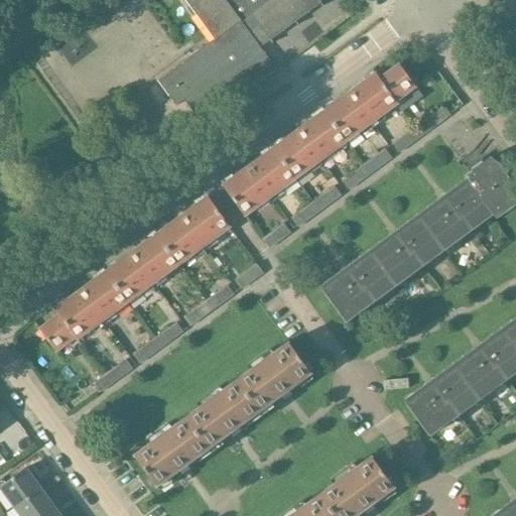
[(185,0),(215,41),(161,78),(185,112),(266,56),(261,48),(329,3),(326,0),(185,0)]
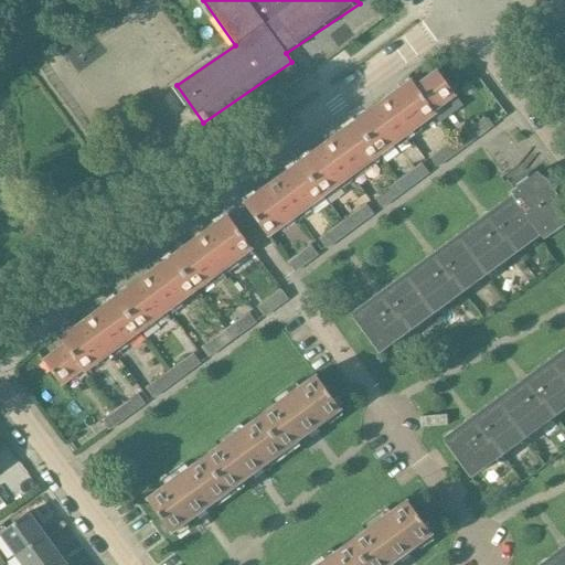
[(415,87),(434,113),(455,97),(436,72),(415,87)]
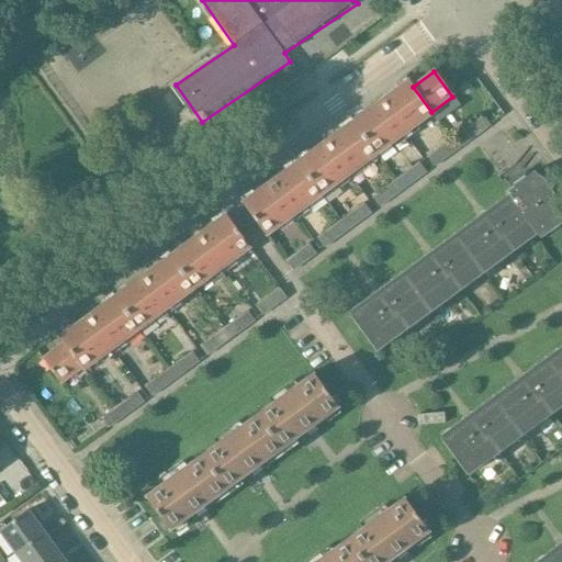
[(433,114),(431,112),(413,87),(407,80),(352,122),(377,155),(433,114)]
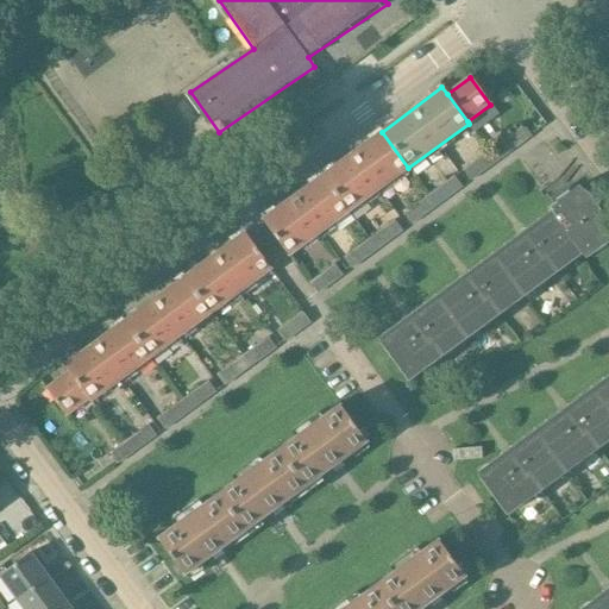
[(349,212),(408,168),(382,132),(321,176),(349,212)]
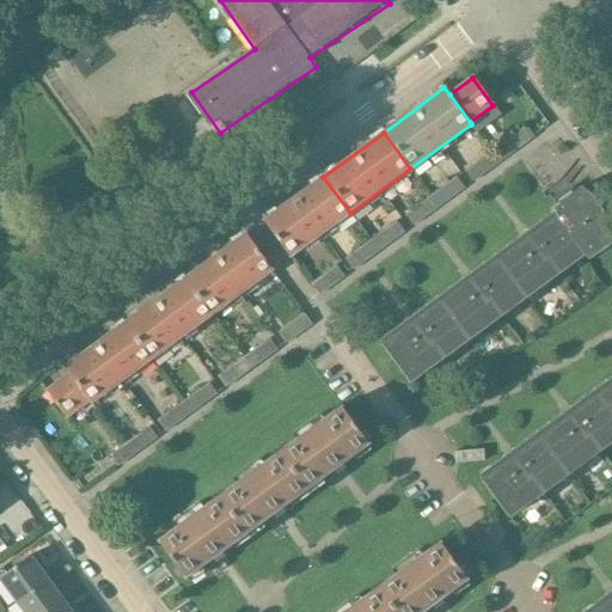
[(491,152),(499,163),(512,153),(503,142),(491,152)]
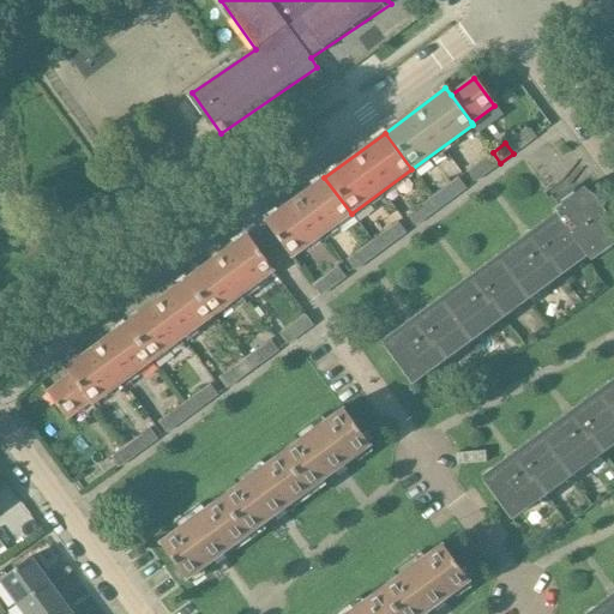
[(500,163),(493,152),(480,162),(487,173),(500,163)]
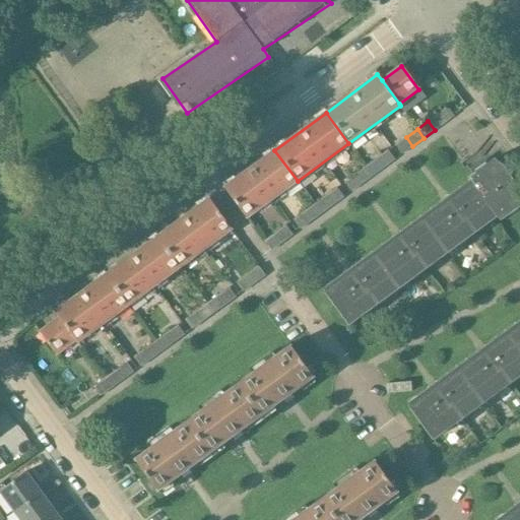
[(401,154),(412,146),(406,137),(395,145),(401,154)]
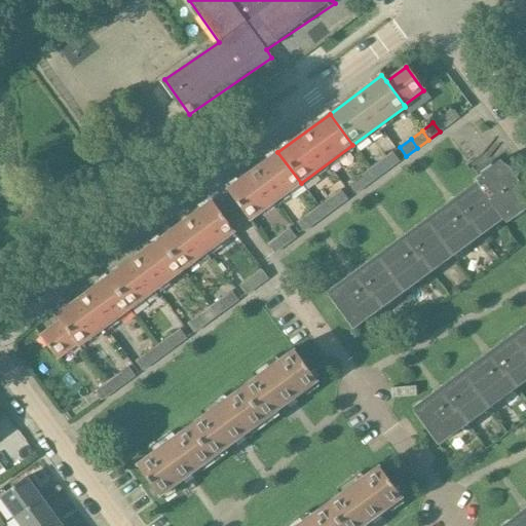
[(249,221),(301,183),(277,152),(226,190),(249,221)]
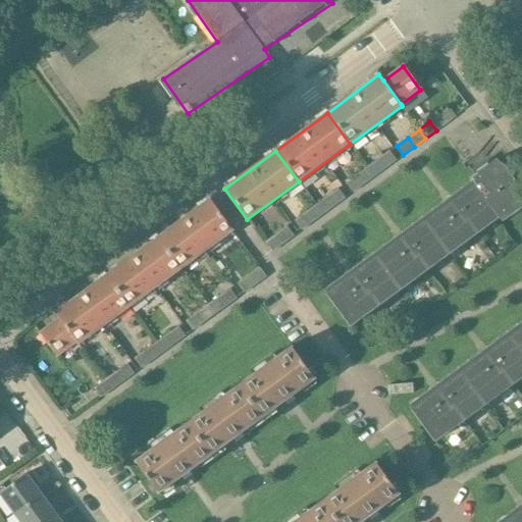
[(389,151),(378,159),(385,168),(397,160),(389,151)]
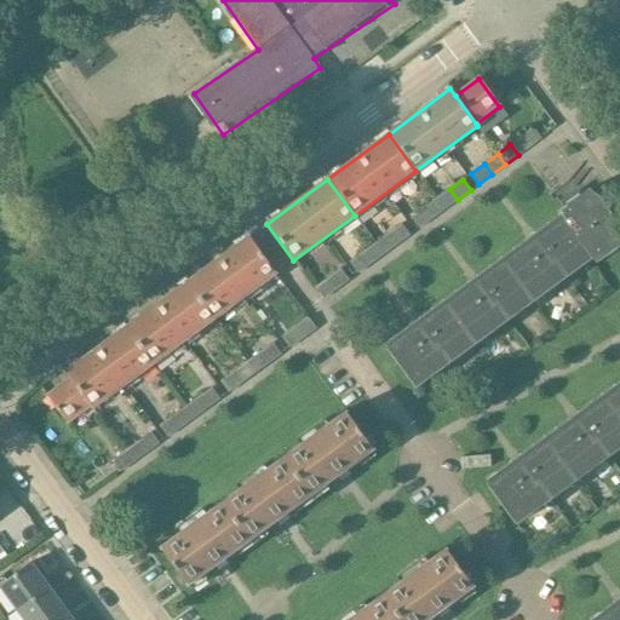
[(458,200),(449,189),(436,199),(445,210),(458,200)]
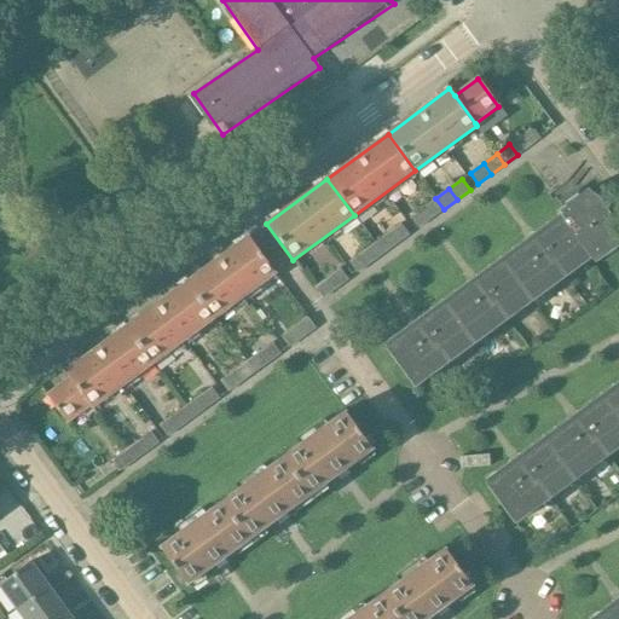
[(415,386),(590,256),(596,262),(618,246),(618,225),(603,204),(588,190),(557,212),(562,219),(387,348),(415,386)]
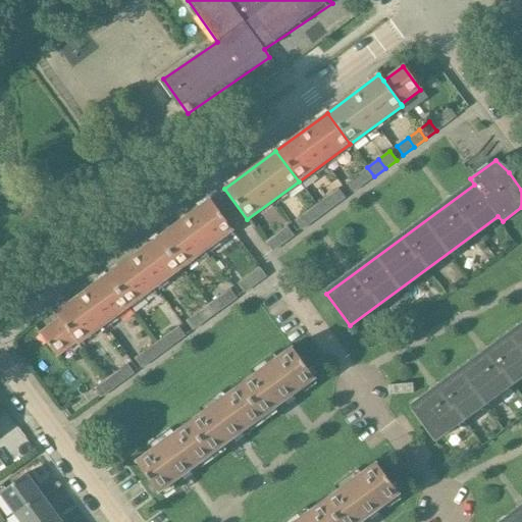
[(374,176),(367,167),(357,175),(363,185),(374,176)]
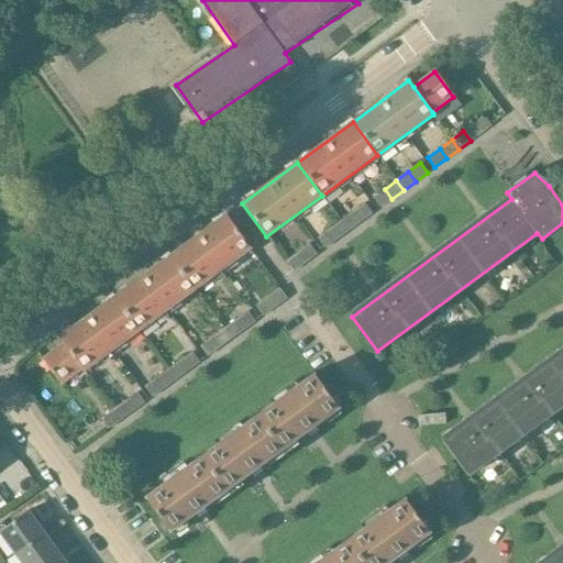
[(392,199),(385,189),(373,198),(381,208),(392,199)]
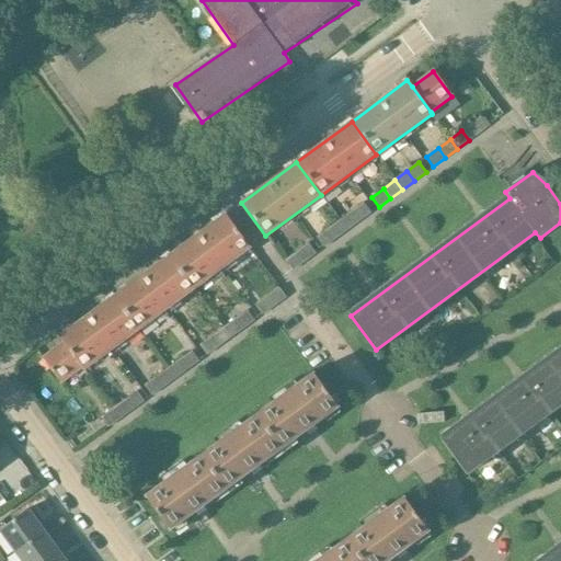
[(364,203),(352,212),(358,221),(370,213),(364,203)]
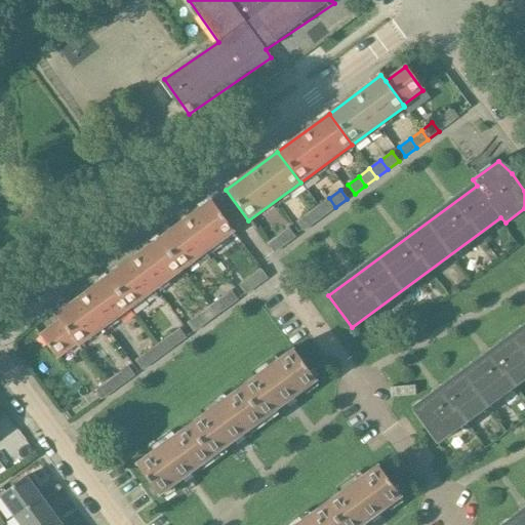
[(335,207),(329,198),(318,207),(324,215),(335,207)]
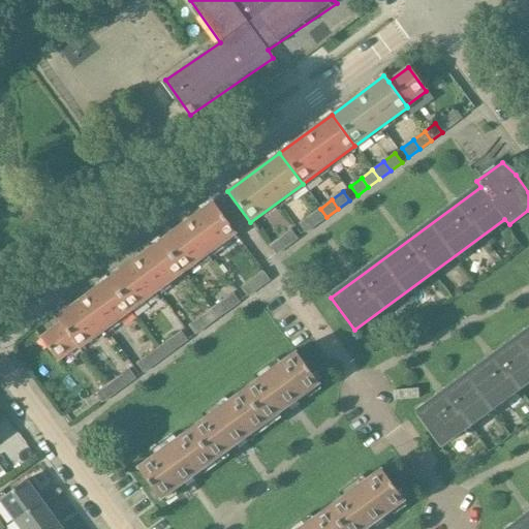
[(212,203),(186,222),(159,241),(183,272),(235,234),(212,203)]
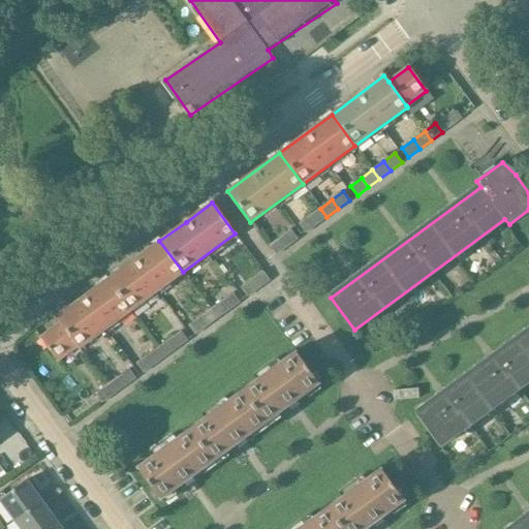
[(316,225),(327,217),(320,209),(310,216),(316,225)]
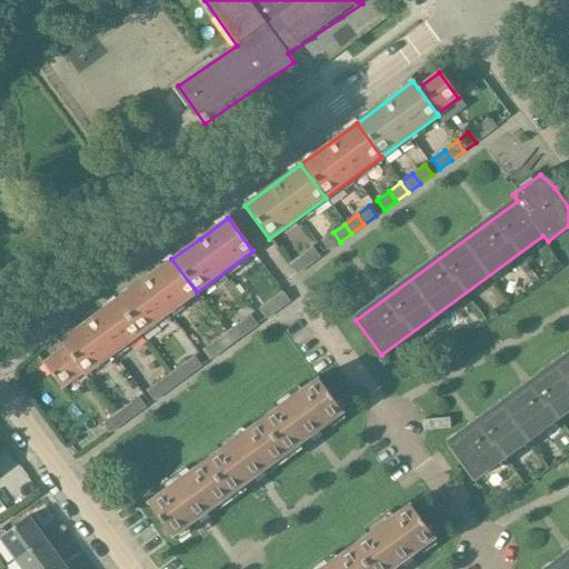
[(328,251),(340,242),(333,232),(321,241),(328,251)]
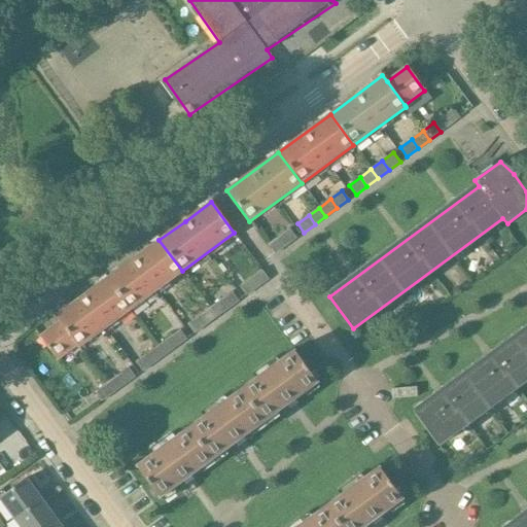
[(290,230),(279,238),(285,246),(296,238),(290,230)]
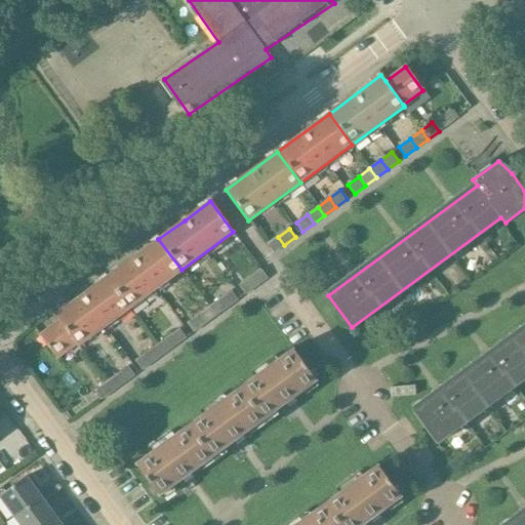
[(284,245),(278,237),(267,245),(273,253),(284,245)]
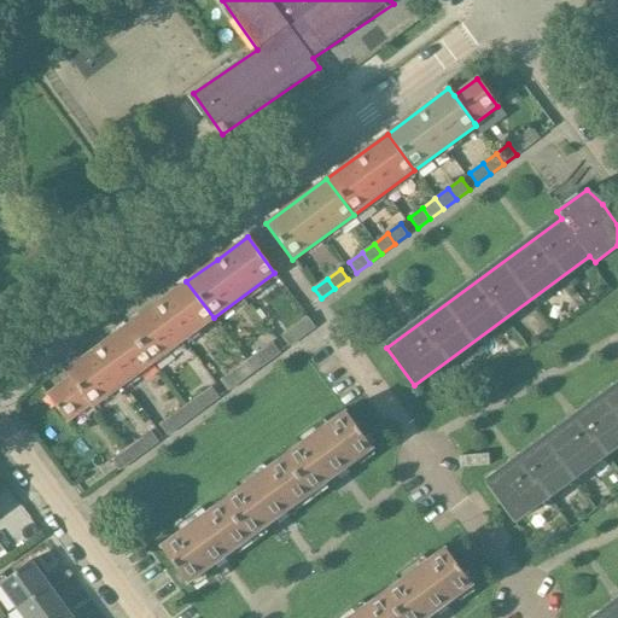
[(214,318),(186,281),(126,326),(153,362),(214,318)]
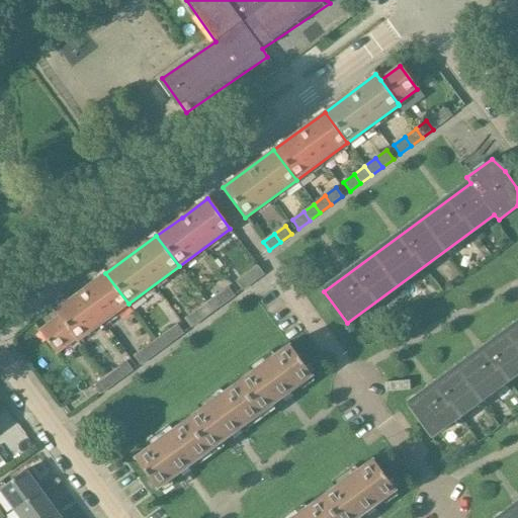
[(264,274),(257,265),(247,273),(253,282),(264,274)]
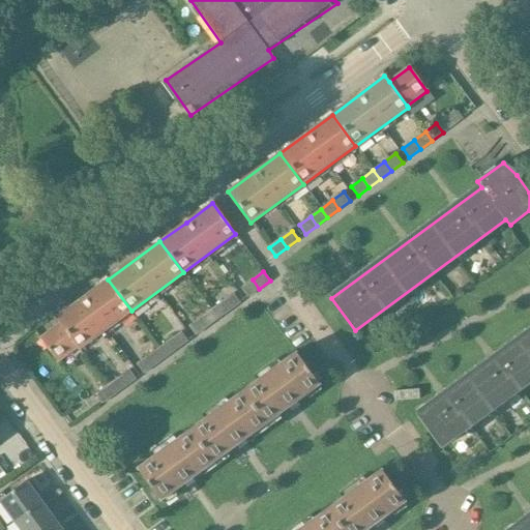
[(79,350),(131,311),(108,280),(56,318),(60,324),(78,348),(79,350)]
